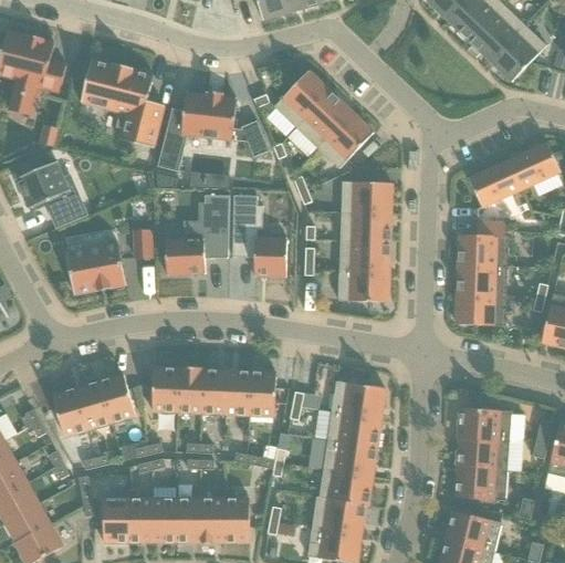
[(291,10),(288,0),(255,0),(261,18),(291,10)]
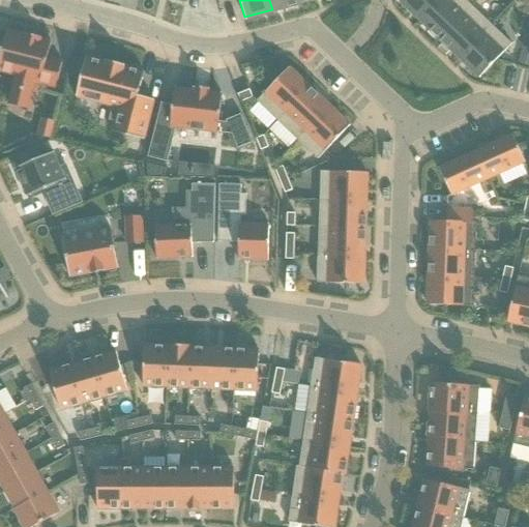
[(298,1),(298,0),(269,0),(272,9),(298,1)]
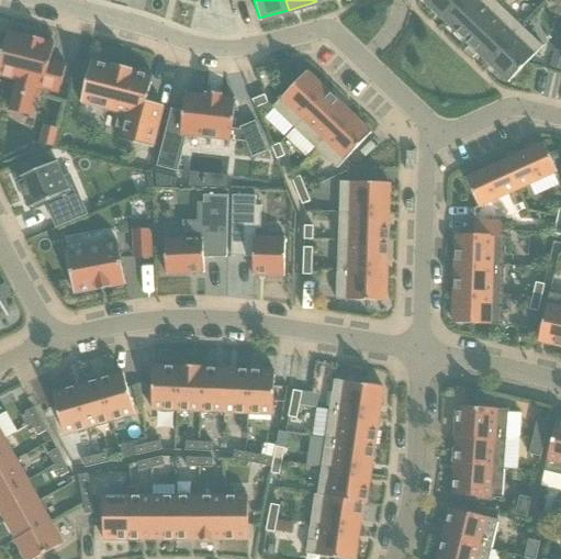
[(424,0),(444,19),(461,0),(424,0)]
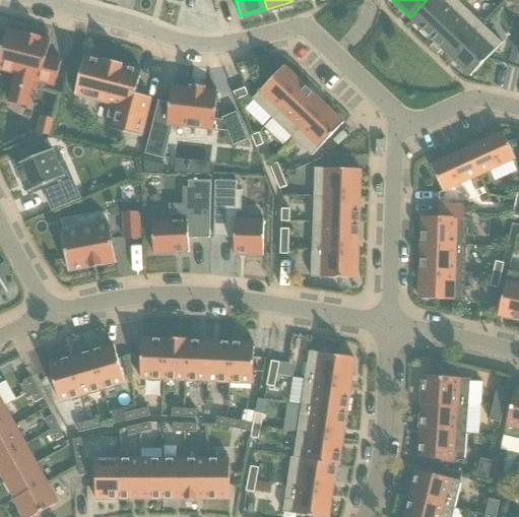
[(427,0),(410,17),(430,36),(461,3),(457,0),(427,0)]
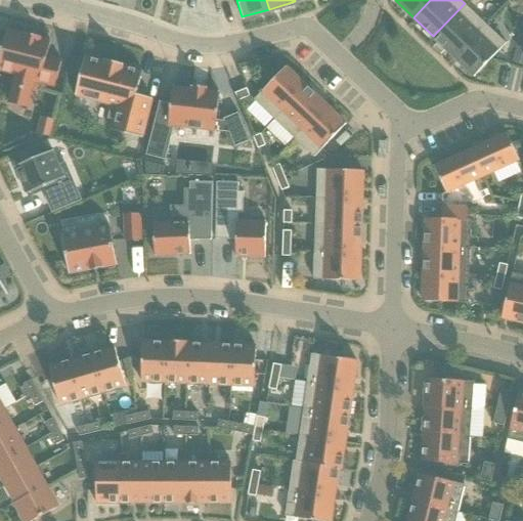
[(433,36),(452,54),(484,22),(465,3),(433,36)]
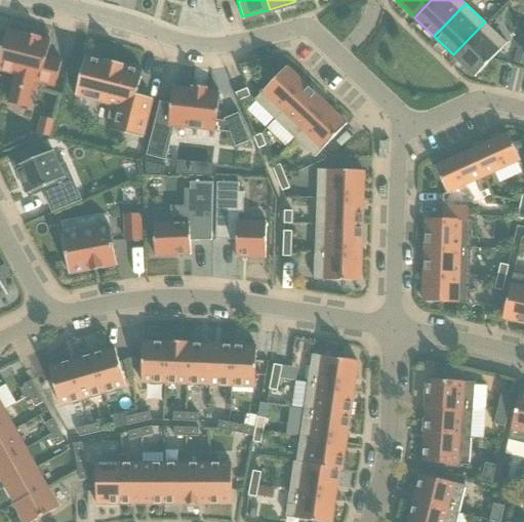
[(453,54),(474,74),(506,41),(485,22),(453,54)]
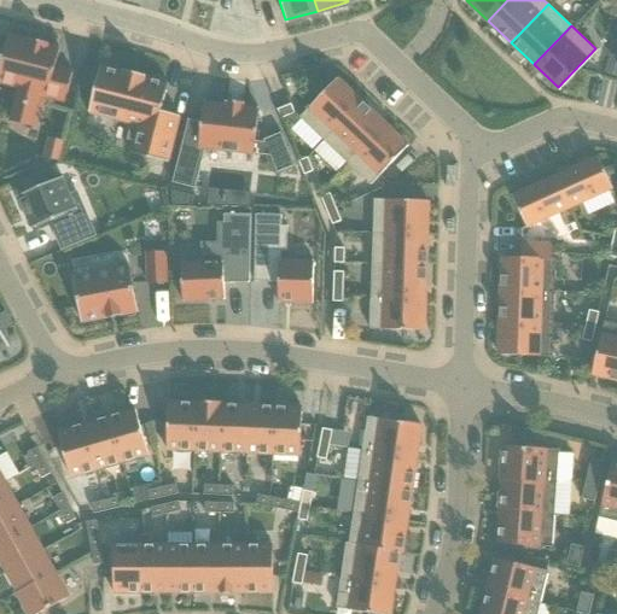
[(7,33),(0,59),(0,80),(17,85),(13,98),(38,104),(40,94),(63,100),(71,69),(54,64),(58,46),(46,42),(47,41),(29,36),(29,37),(7,33)]
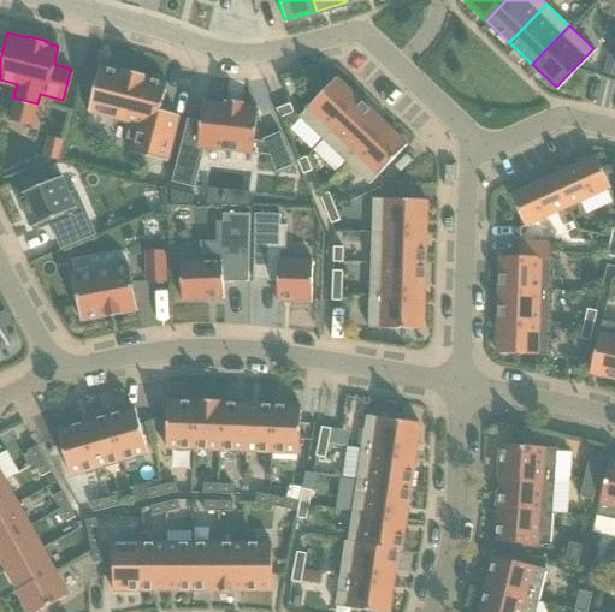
[(131,138),(129,150),(166,159),(178,113),(159,108),(166,81),(143,75),(145,72),(122,67),(120,69),(99,63),(87,110),(130,120),(125,136),(131,138)]
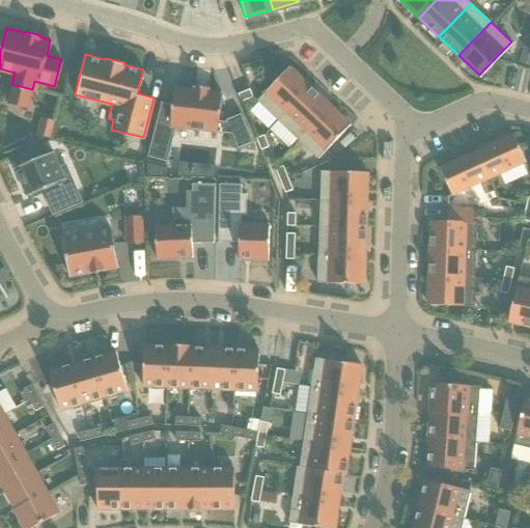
[(277,118),(309,85),(309,84),(288,65),(256,99),(277,118)]
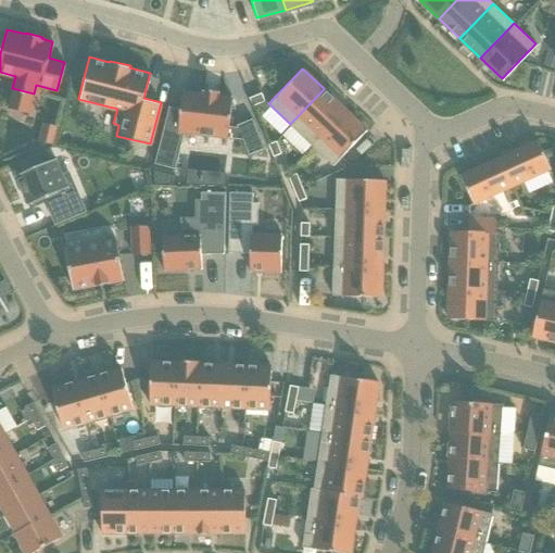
[(168,104),(153,162),(174,167),(184,132),(227,137),(227,136),(242,138),(248,153),(264,147),(251,117),(236,123),(237,125),(228,125),(231,96),(217,93),(217,90),(203,88),(202,92),(181,90),(179,108),(168,104)]
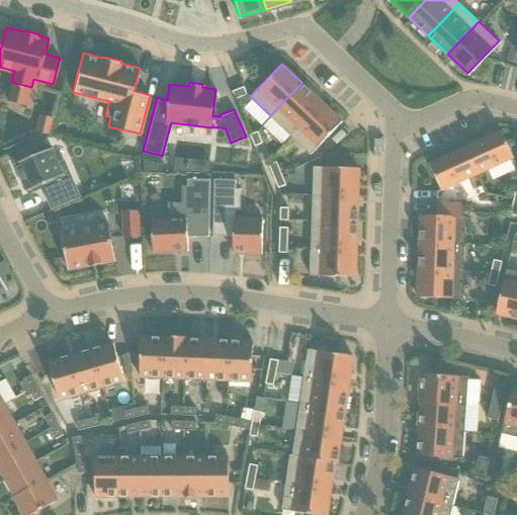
[(289,134),(321,101),(302,82),(302,83),(270,115),(289,134)]
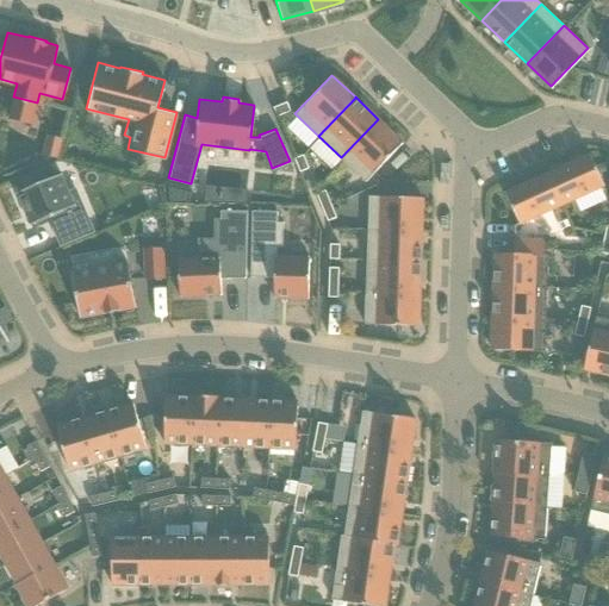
[(285,100),(274,105),(273,105),(277,114),(290,108),(286,100),(285,100)]
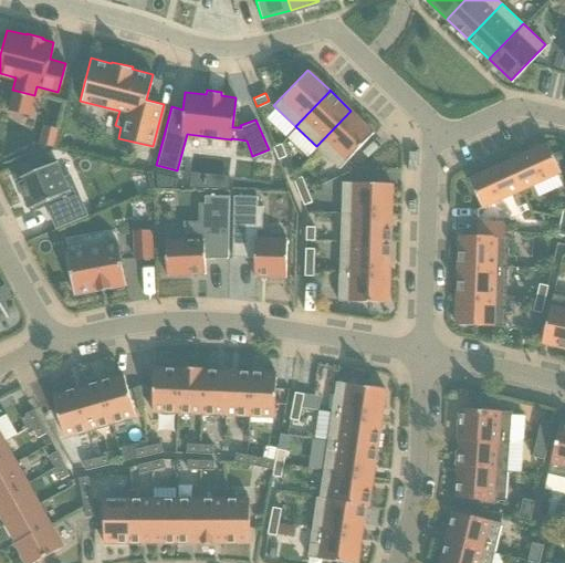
[(316,146),(338,167),(373,132),(351,111),(316,146)]
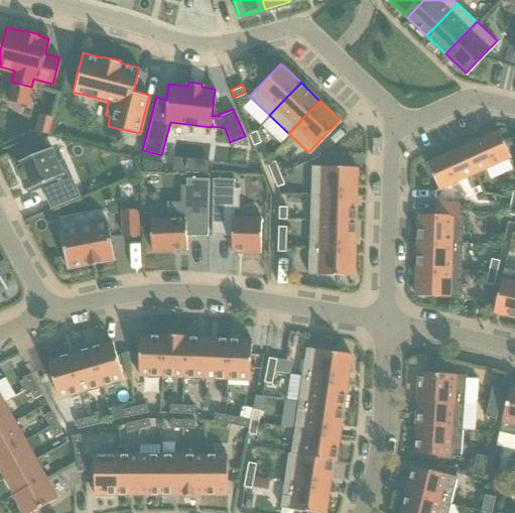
[(248,132),(253,144),(260,140),(256,129),(248,132)]
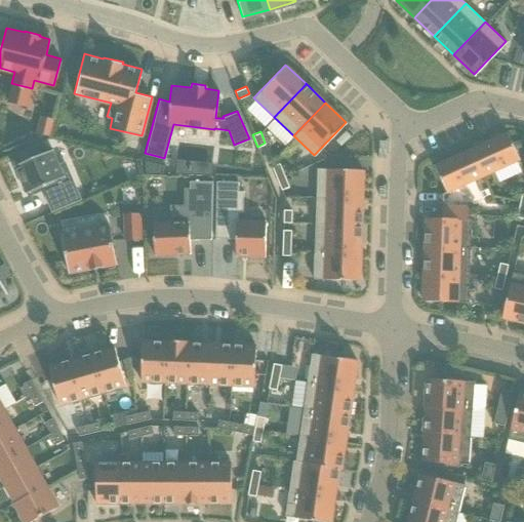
[(507,131),(470,148),(482,174),(519,158),(507,131)]
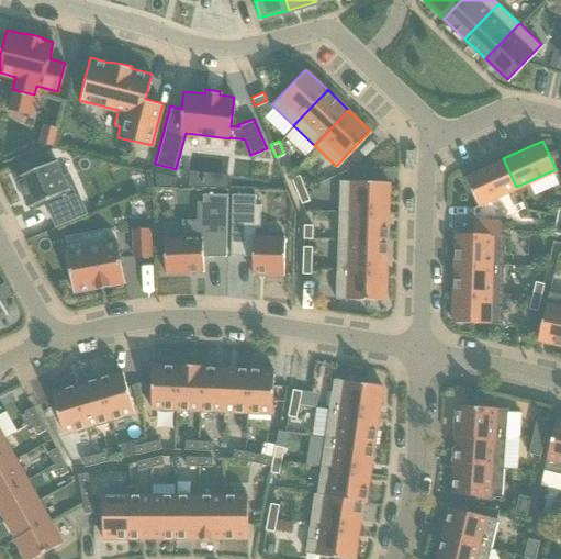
[(55,158),(14,176),(27,205),(43,199),(55,225),(86,212),(86,210),(68,217),(60,200),(66,197),(76,192),(68,174),(63,176),(55,158)]
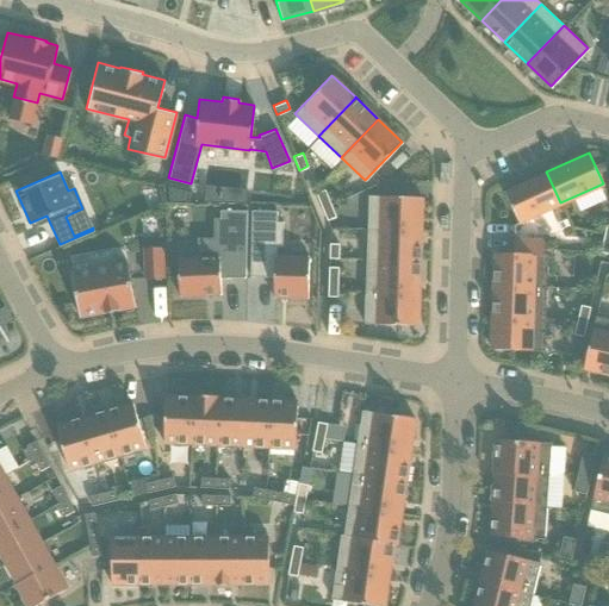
[(560,202),(546,172),(504,191),(519,222),(560,202)]
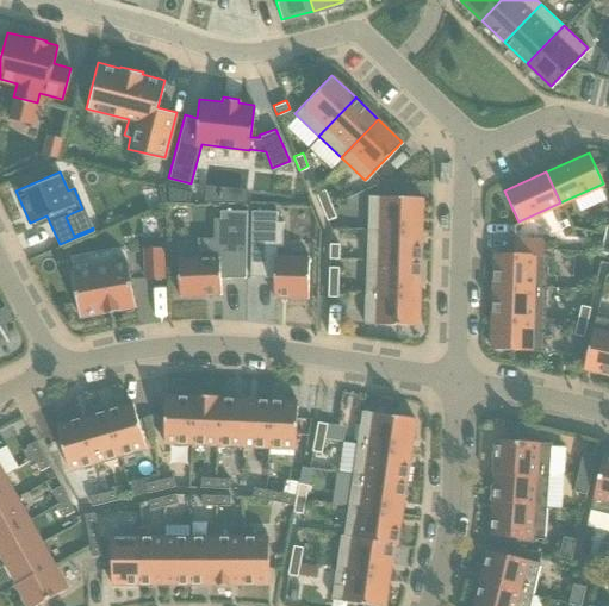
[(330,201),(324,188),(316,192),(321,205),(330,201)]
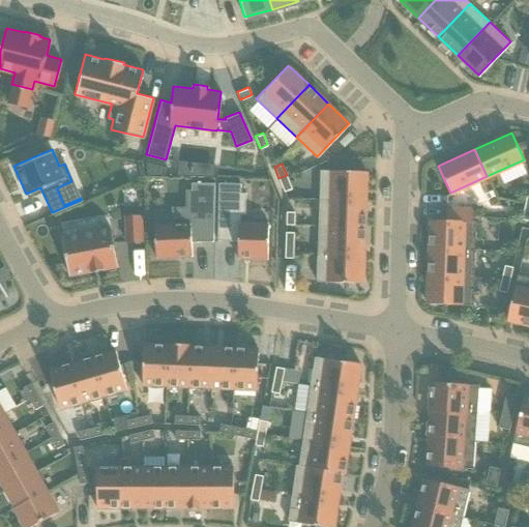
[(364,199),(365,170),(319,169),(319,197),(364,199)]
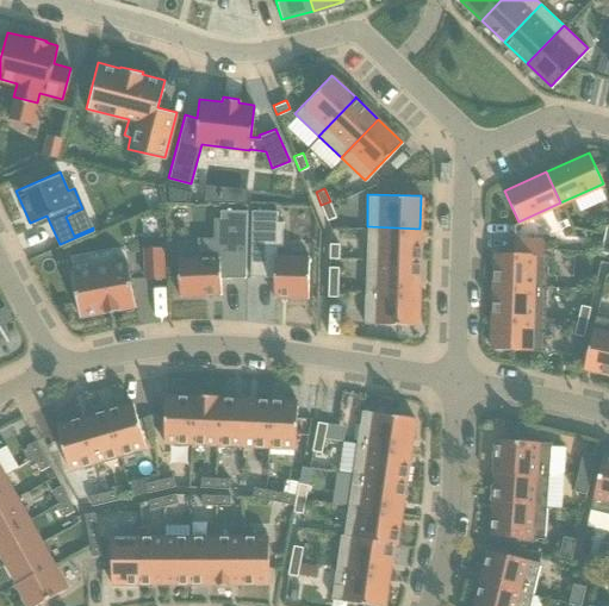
[(335,216),(330,201),(321,205),(327,219),(335,216)]
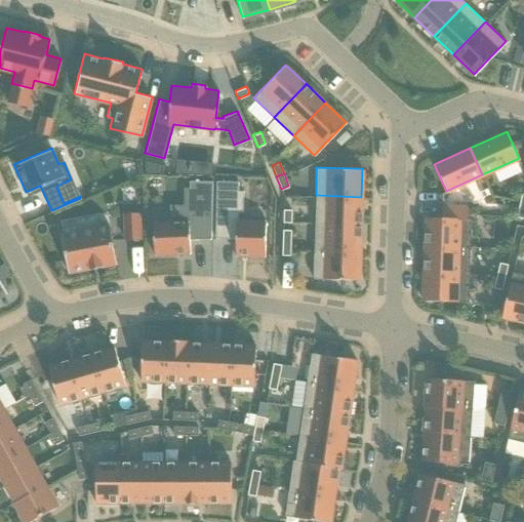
[(154,254),(190,252),(189,238),(210,237),(212,179),(189,179),(189,188),(185,188),(184,205),(189,205),(188,219),(152,222),(154,254)]
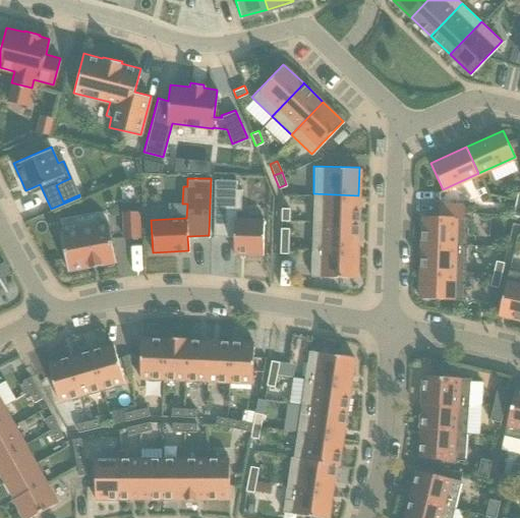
[(214,178),(213,235),(234,235),(233,252),(263,253),(263,218),(235,217),(235,209),(240,209),(241,188),(236,188),(236,179),(214,178)]
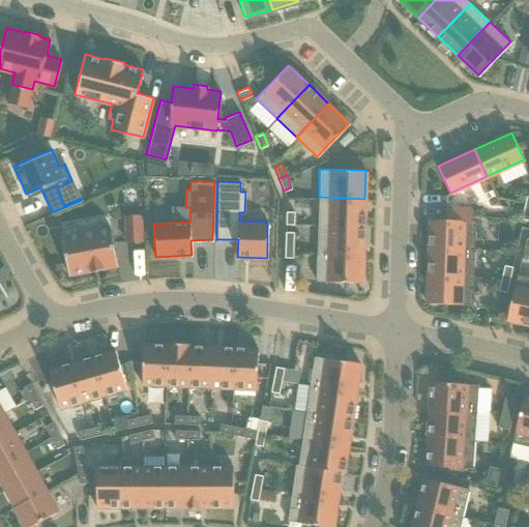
[(319,197),(318,225),(364,226),(364,199),(319,197)]
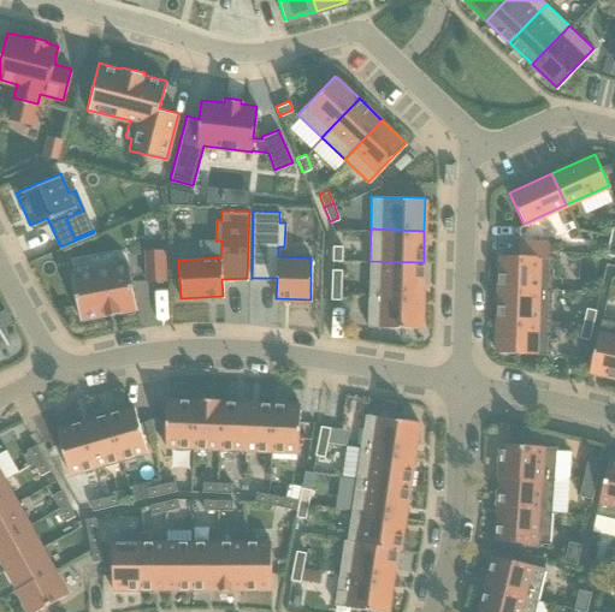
[(498,254),(497,286),(551,289),(553,255),(549,255),(549,239),(519,238),(518,254),(498,254)]
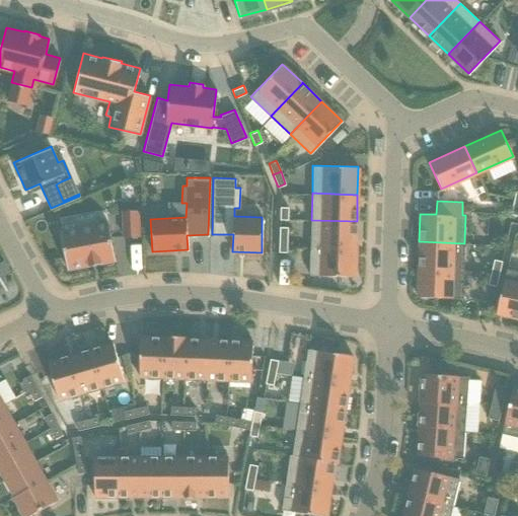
[(280,206),(280,219),(288,219),(288,206),(280,206)]
